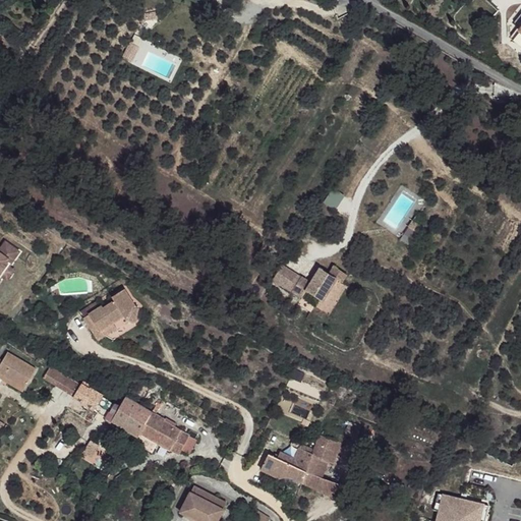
[(491,0),(473,0),(468,5),(487,24),(502,7),(491,0)]
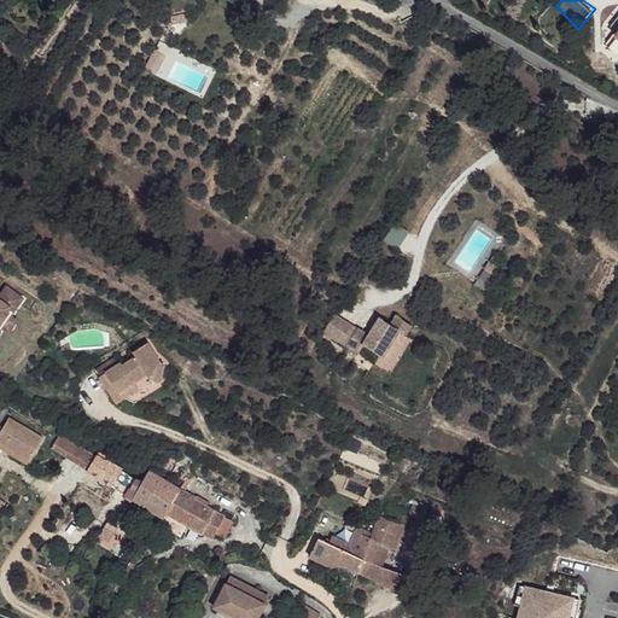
[(617,40),(614,39),(607,50),(617,57),(617,40)]
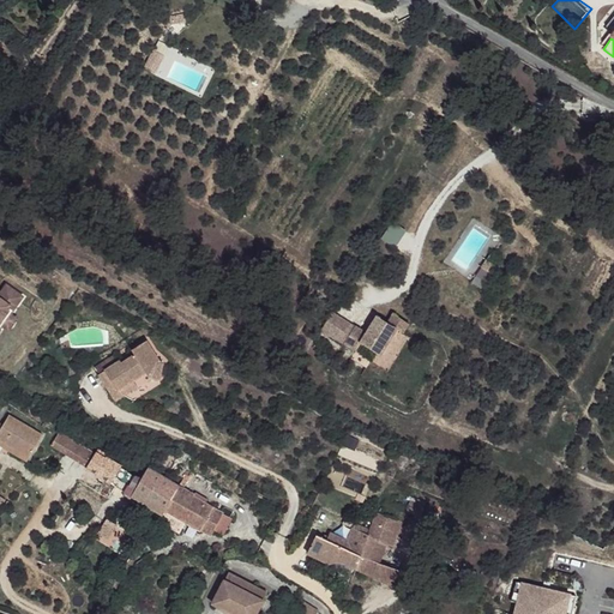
[(0,289),(0,323),(4,321),(7,319),(8,317),(10,312),(8,308),(19,295),(5,283),(0,289)]
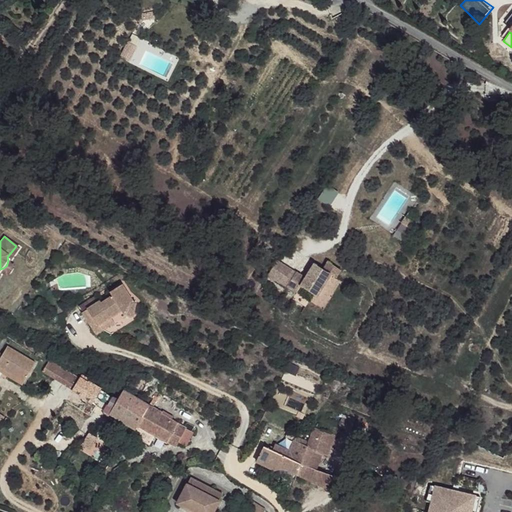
[(296,272),(286,286),(296,292),(300,286),(316,296),(330,274),(335,277),(340,269),(328,261),(322,269),(314,263),(305,277),(296,272)]
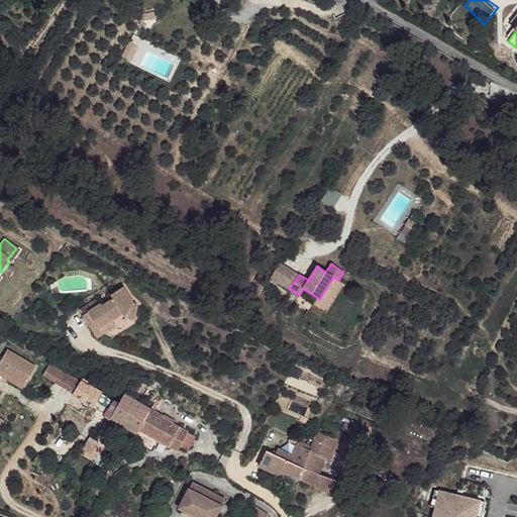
[(121,287),(110,294),(112,299),(101,306),(100,302),(81,314),(88,327),(95,324),(100,330),(113,323),(112,319),(121,313),(124,319),(130,319),(134,304),(121,287)]
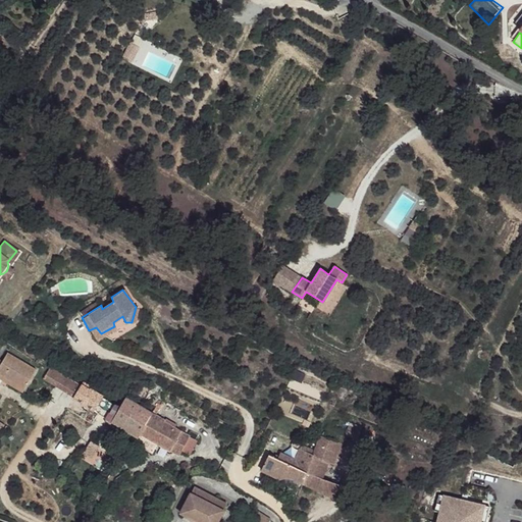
[(113,302),(111,297),(108,293),(76,311),(82,317),(101,305),(102,309),(113,302)]
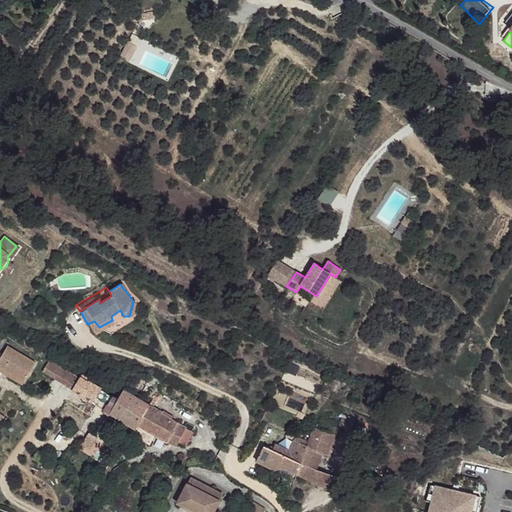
[(133,301),(129,316),(137,318),(140,306),(138,303),(133,301)]
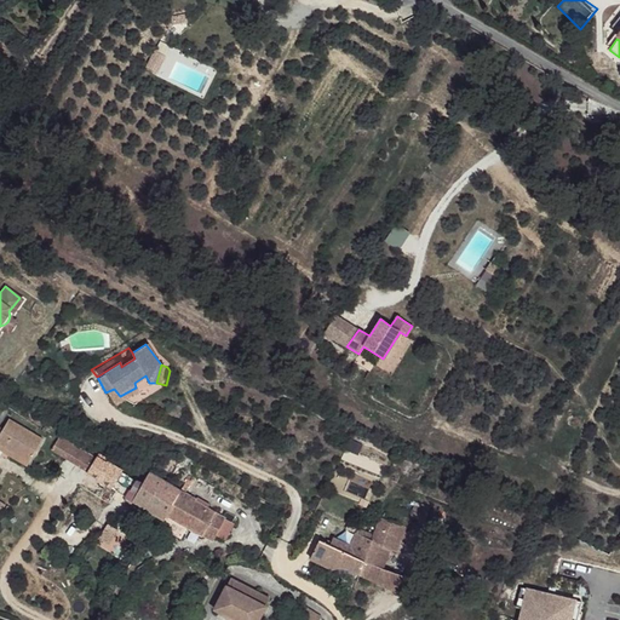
[(114,389),(105,392),(113,406),(149,383),(145,375),(135,383),(136,388),(120,396),(114,389)]
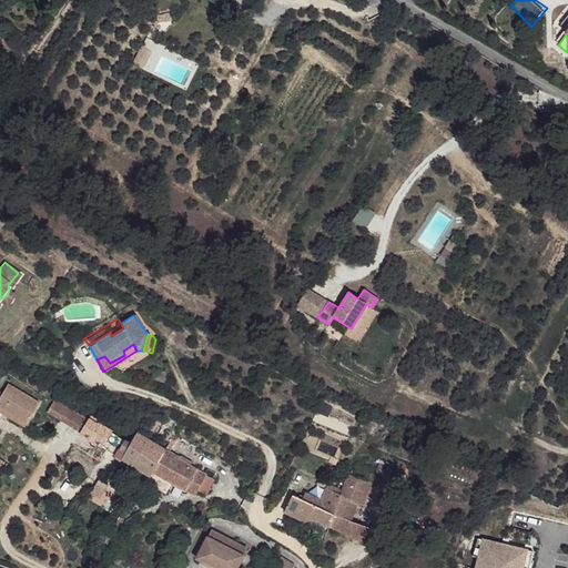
[(38,403),(7,386),(1,396),(0,395),(0,409),(27,424),(38,403)]
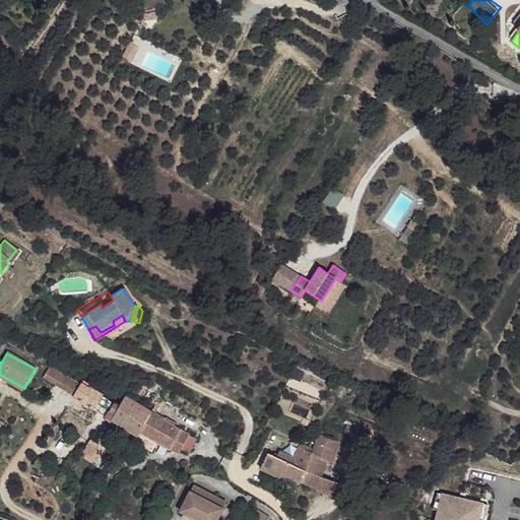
[(79,382),(51,365),(44,376),(72,395),(79,382)]
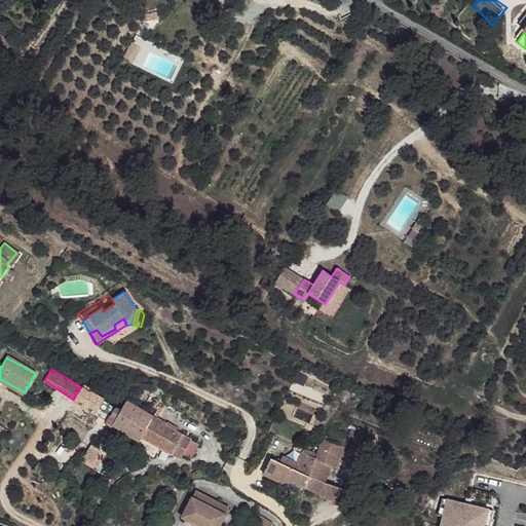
[(25,392),(0,379),(0,384),(23,397),(25,392)]
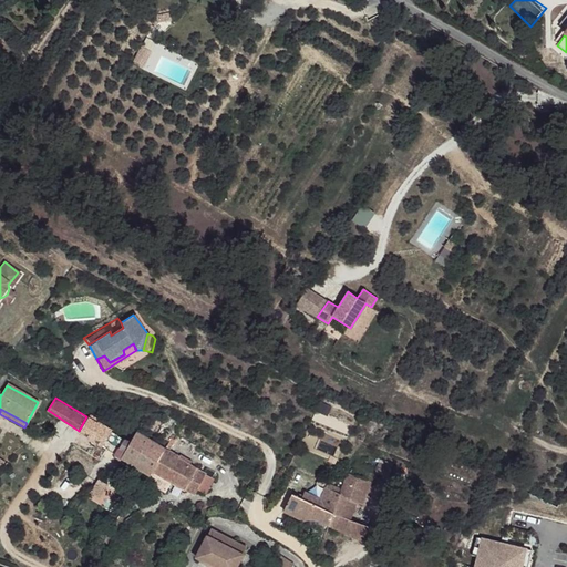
[(110,432),(86,416),(79,431),(92,439),(95,434),(105,440),(110,432)]
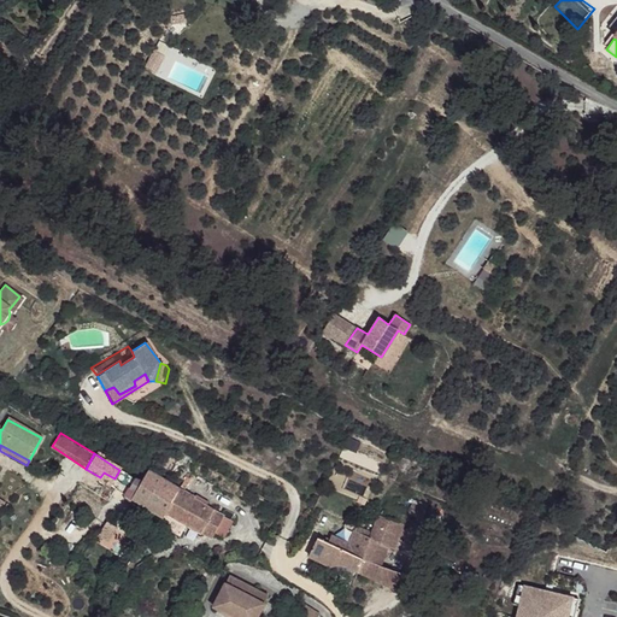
[(162,516),(166,510),(178,489),(150,471),(144,480),(137,489),(133,497),(162,516)]
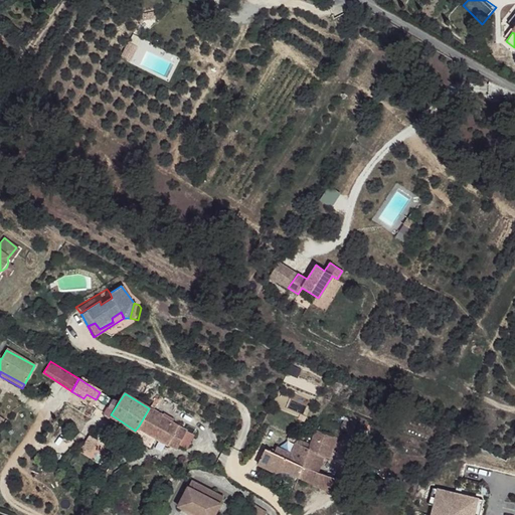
[(111,405),(115,408),(120,400),(116,398),(111,405)]
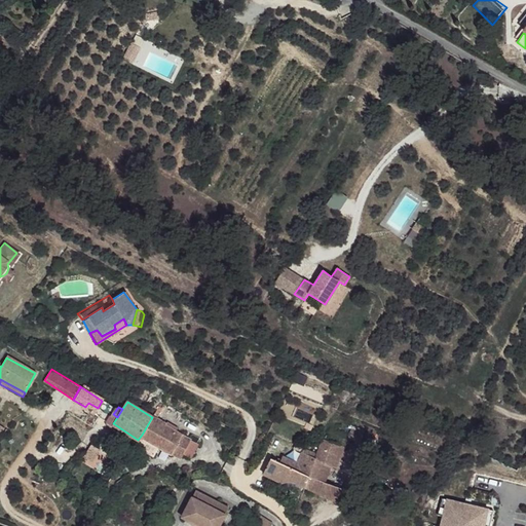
[(197,443),(152,417),(142,435),(159,445),(178,456),(180,452),(189,458),(197,443)]
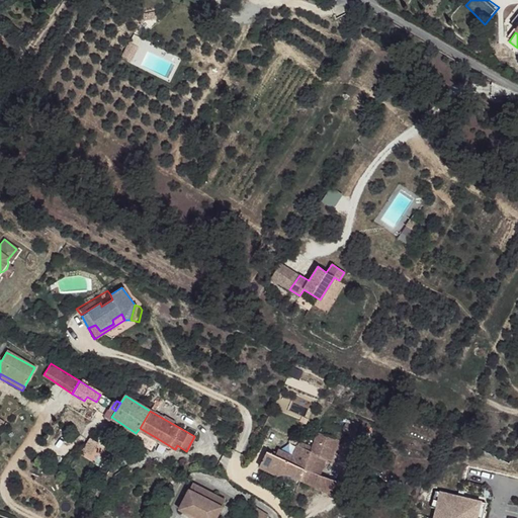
[(325,430),(318,439),(313,447),(311,453),(299,480),(331,494),(337,483),(321,475),(324,467),(328,469),(346,432),(353,435),(357,429),(345,423),(341,429),(329,423),(325,430)]
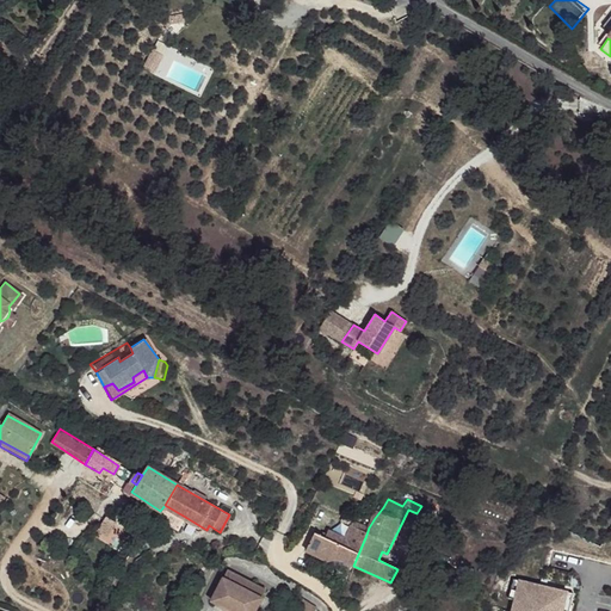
[(160,511),(158,514),(179,528),(185,517),(165,505),(160,511)]
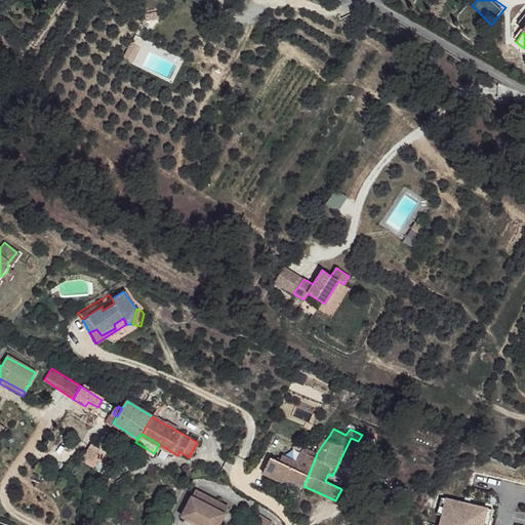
[(281,461),(272,457),(265,474),(280,480),(294,481),(304,486),(315,459),(309,456),(300,453),(296,461),(284,456),(281,461)]
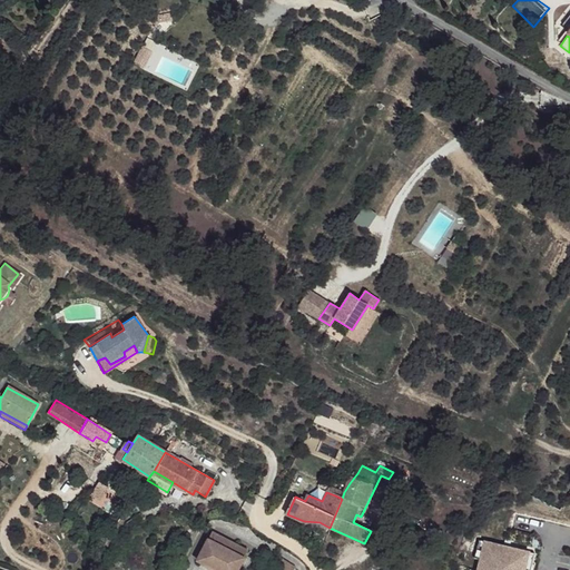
[(282,511),(277,518),(284,521),(287,514),(282,511)]
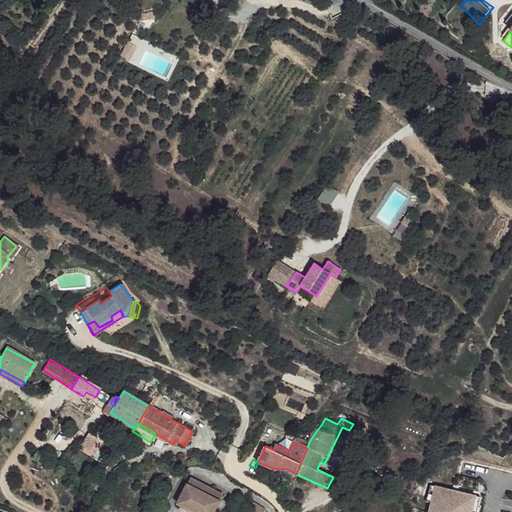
[(425,496),(430,497),(433,480),(428,479),(425,496)]
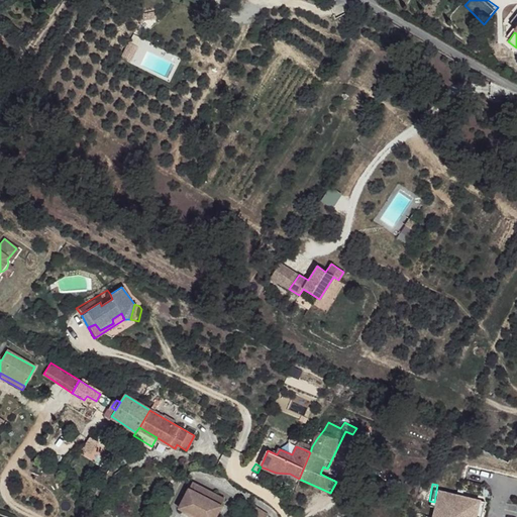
[(222,516),(231,501),(200,485),(186,510),(198,516),(222,516)]
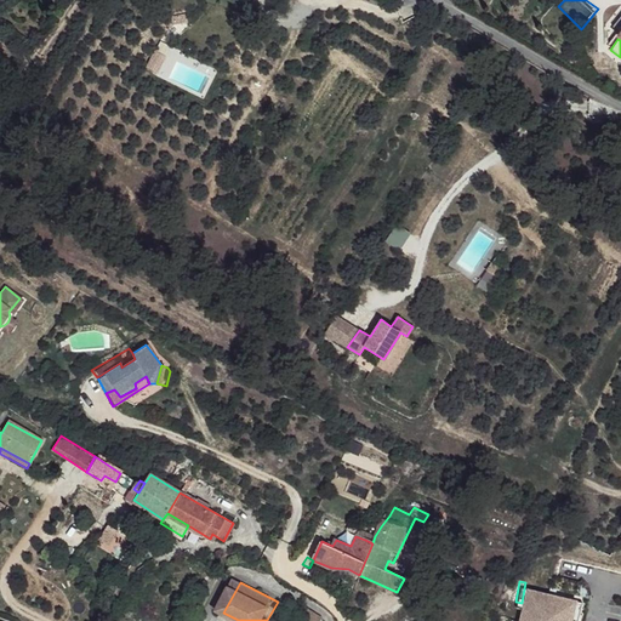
[(569,620),(571,611),(575,591),(525,582),(522,603),(519,614),(524,615),(522,620),(569,620)]
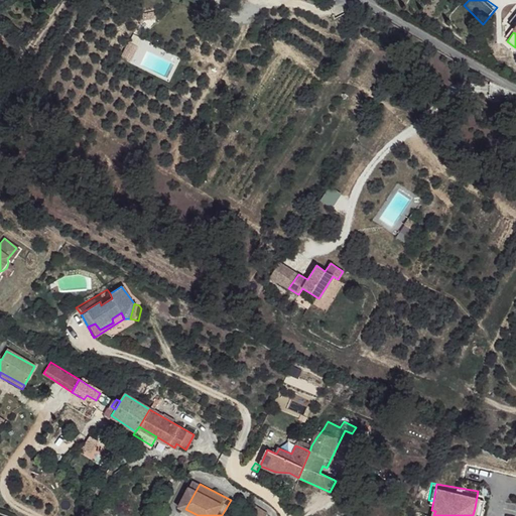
[(478,491),(475,508),(480,509),(483,492),(478,491)]
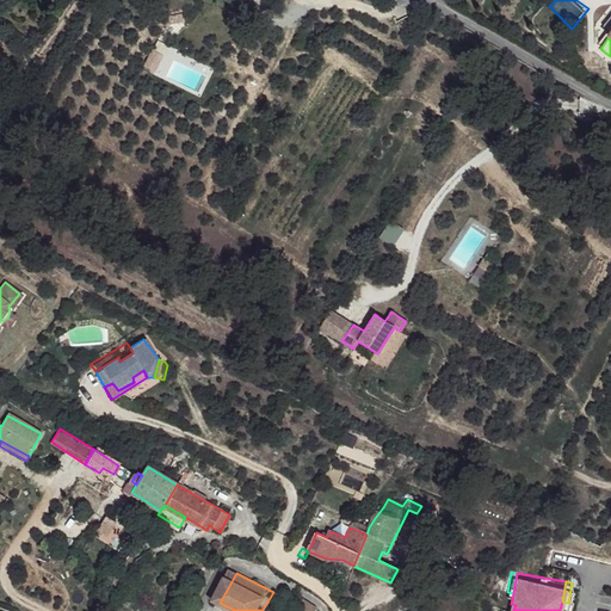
[(287,610),(313,610),(316,606),(295,596),(287,610)]
